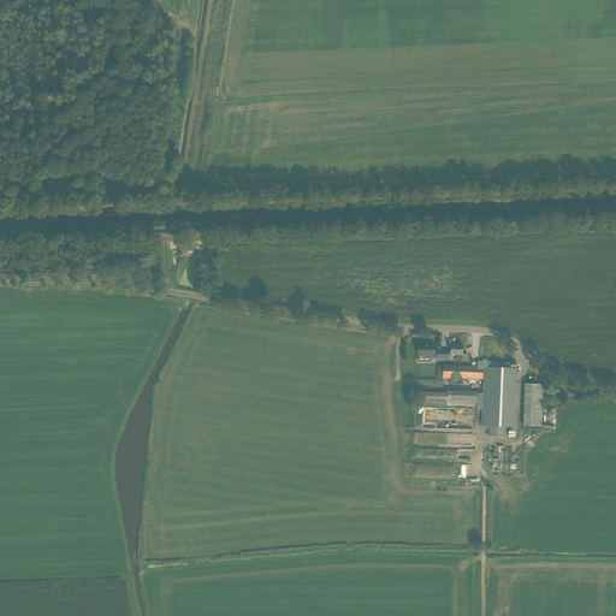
[(419,345),(418,356),(419,356),(419,362),(430,362),(430,356),(437,356),(437,359),(449,360),(449,351),(437,351),(434,351),(434,345),(419,345)]
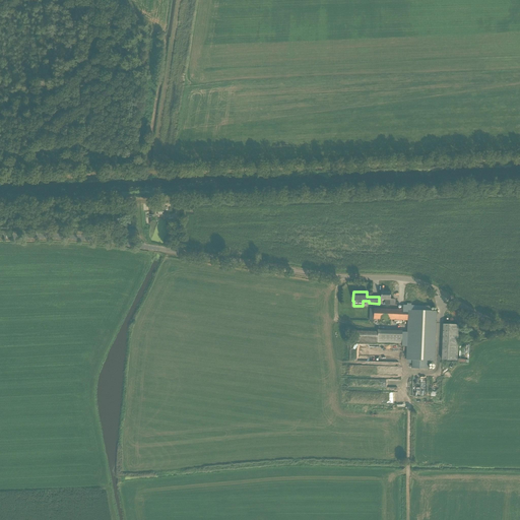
[(389,305),(394,306),(394,300),(390,300),(390,293),(381,291),(381,300),(386,300),(385,305),(389,305)]
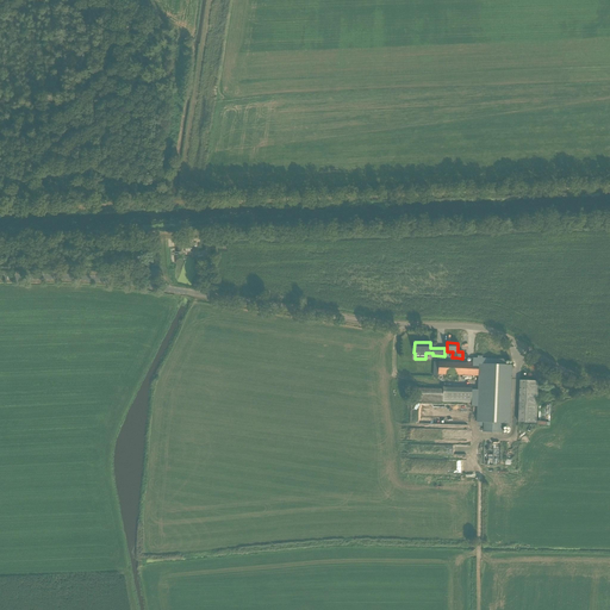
[(473,403),(472,403),(472,406),(477,406),(477,423),(483,423),(481,433),(502,433),(502,424),(509,424),(511,365),(510,365),(439,362),(439,368),(439,374),(477,377),(478,377),(478,391),(473,390),(473,403)]
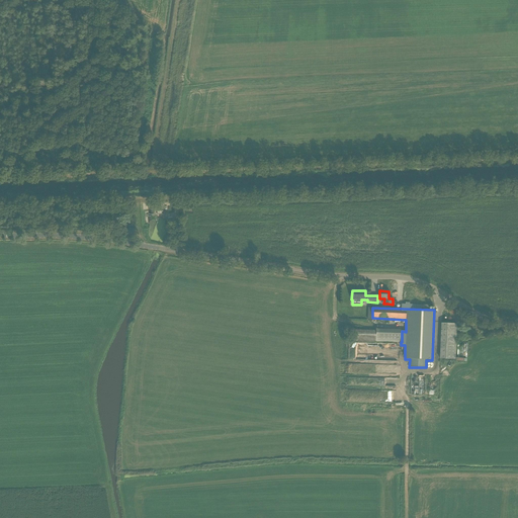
[(441,323),(440,358),(455,359),(457,323),(441,323)]
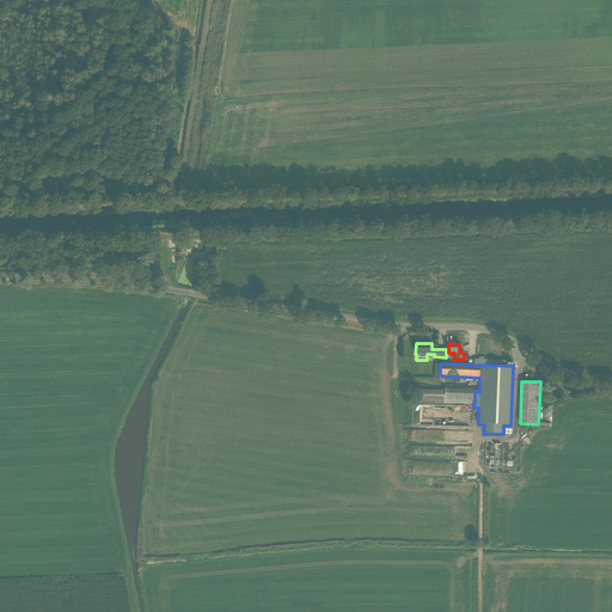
[(444,404),(472,404),(473,404),(475,404),(475,391),(472,391),(472,390),(444,389),(444,390),(444,404)]
